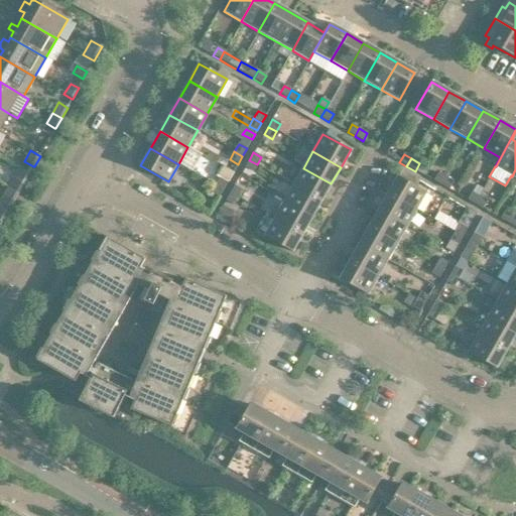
[(252,172),(257,164),(249,160),(244,167),(252,172)]
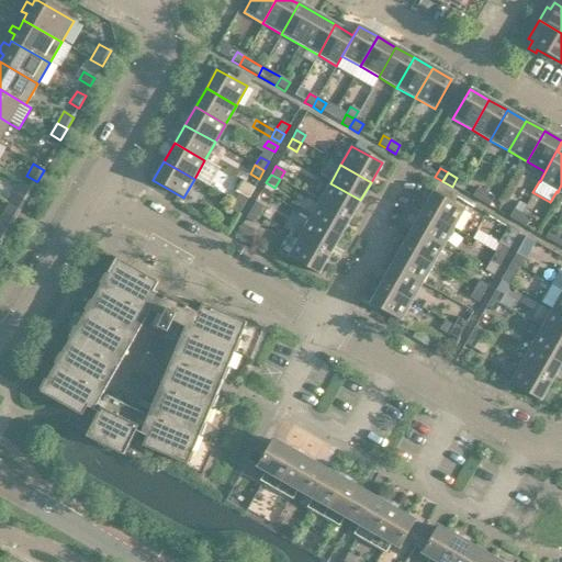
[(12,195),(24,202),(25,202),(32,190),(19,183),(12,195)]
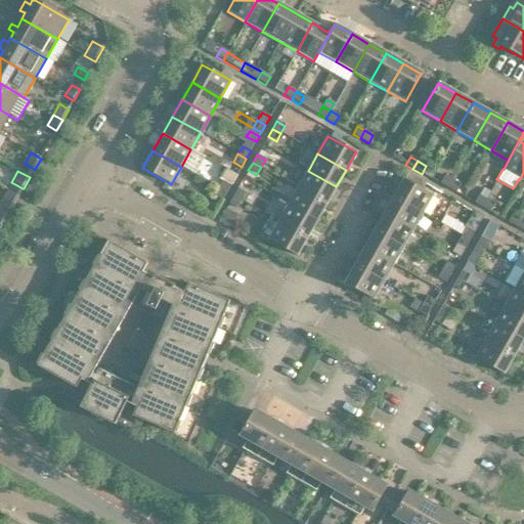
[(336,186),(308,171),(298,187),(325,204),(336,186)]
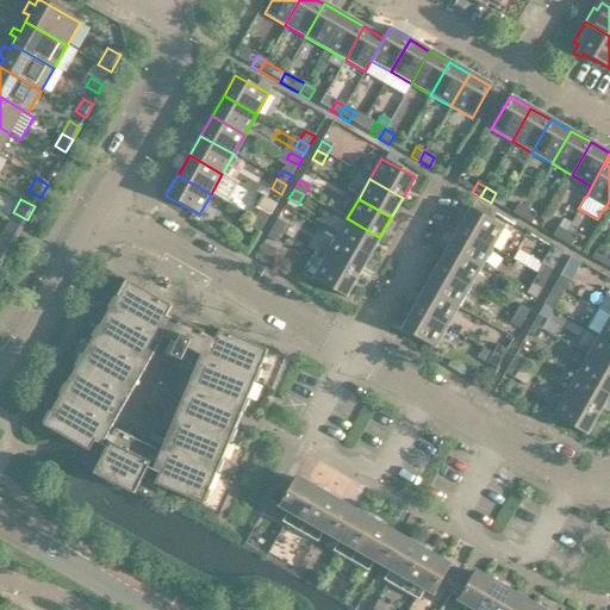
[(512,215),(521,219),(526,210),(517,205),(512,215)]
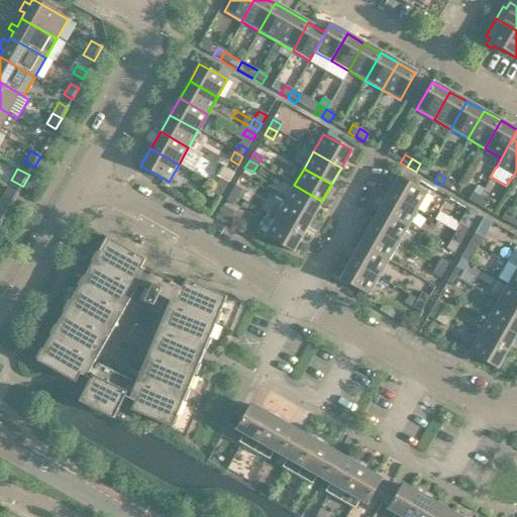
[(398,177),(388,194),(416,210),(426,193),(398,177)]
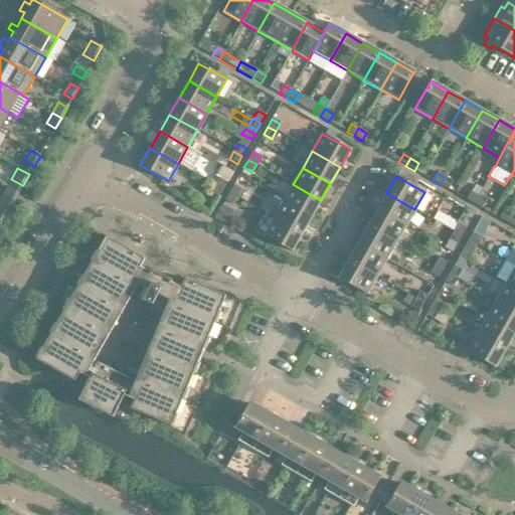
[(222,189),(226,182),(219,177),(214,185),(222,189)]
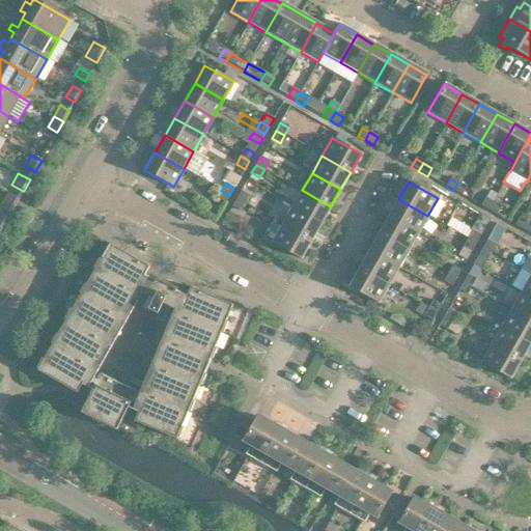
[(453,191),(462,195),(466,188),(457,183),(453,191)]
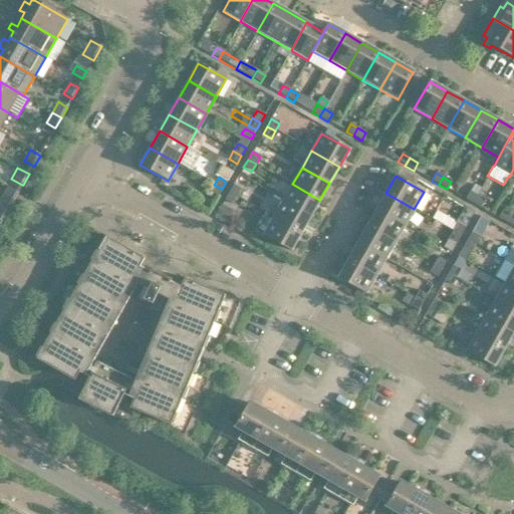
[(292,184),(282,201),(310,217),(319,200),(292,184)]
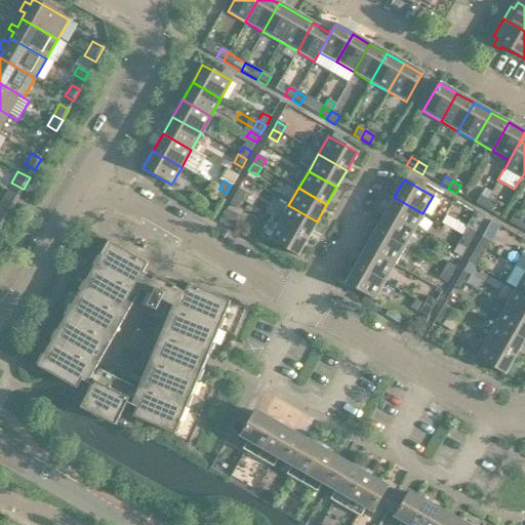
[(227,193),(218,189),(214,196),(223,201),(227,193)]
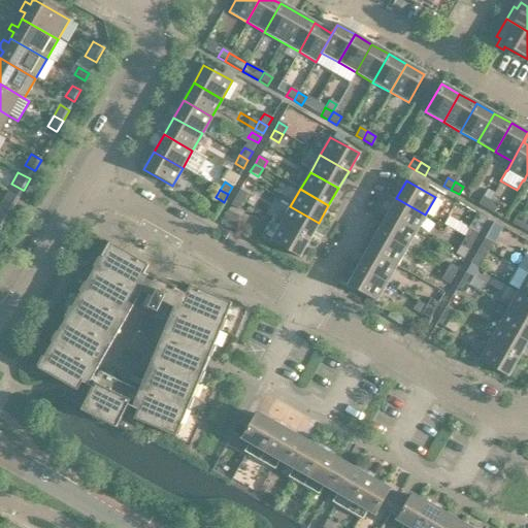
[(243,203),(248,195),(239,191),(235,198),(243,203)]
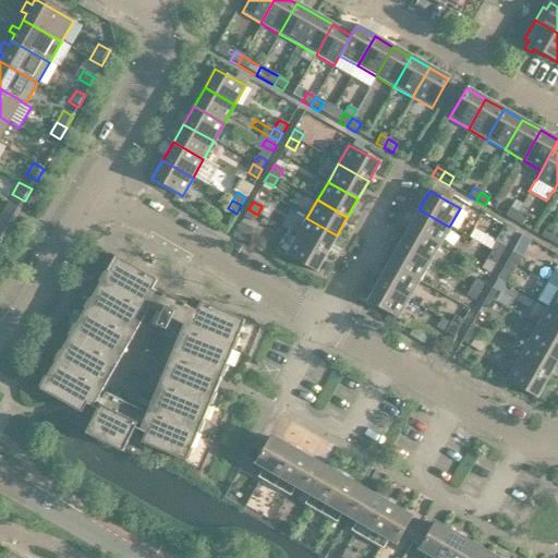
[(514,202),(510,208),(518,213),(521,205),(514,202)]
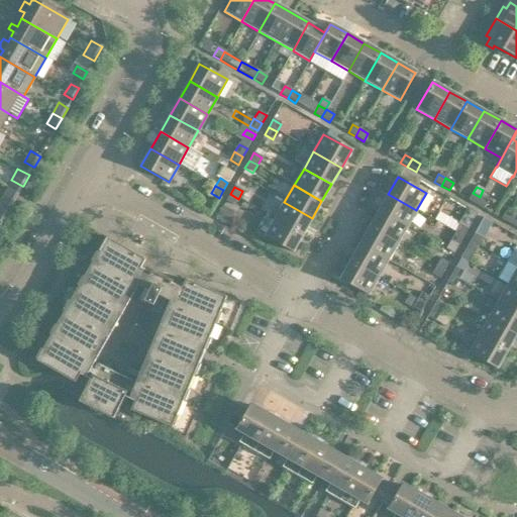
[(0,199),(11,205),(12,205),(18,195),(6,188),(0,199)]
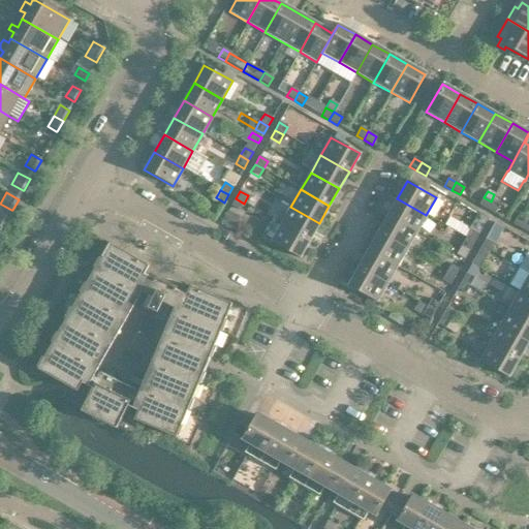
[(478,206),(486,210),(491,201),(484,197),(478,206)]
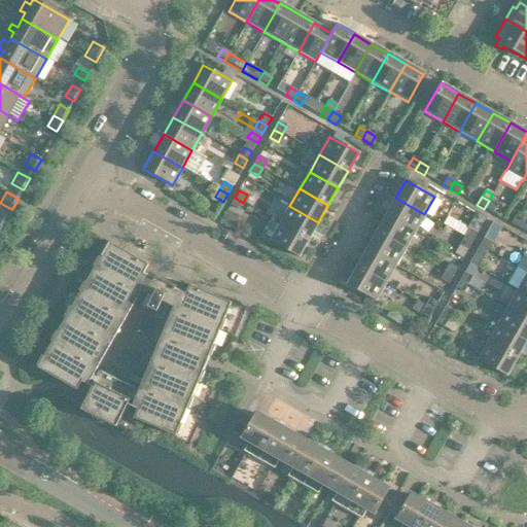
[(243,203),(235,198),(231,206),(238,210),(243,203)]
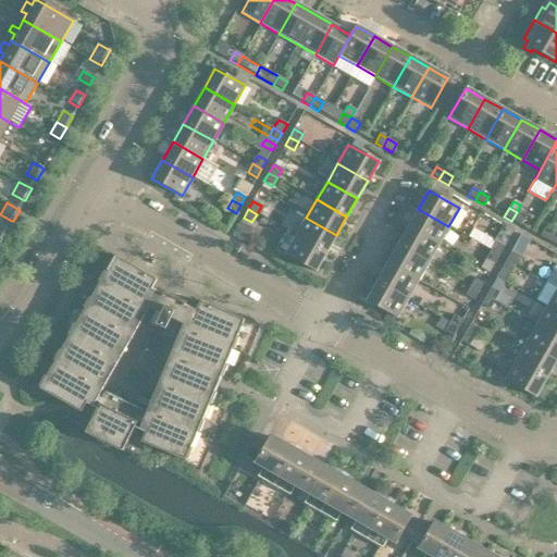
[(437,245),(448,226),(418,209),(408,227),(437,245)]
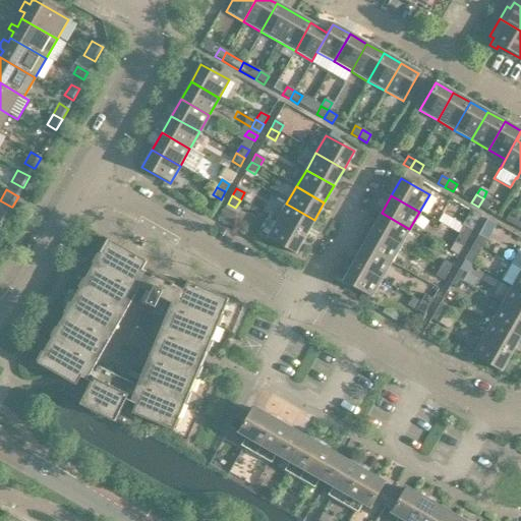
[(491,204),(483,198),(478,207),(486,211),(491,204)]
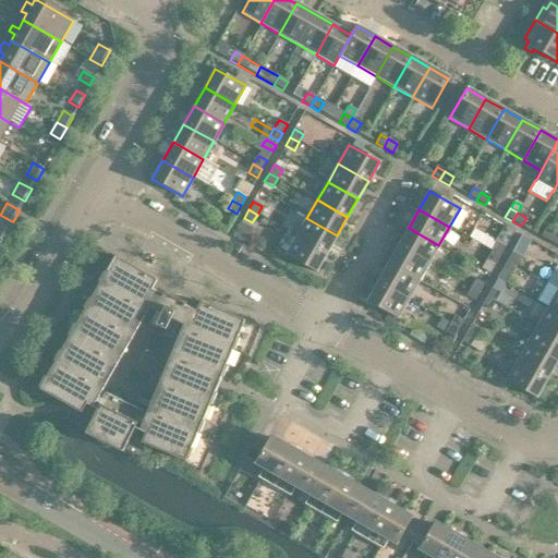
[(326,254),(337,235),(306,218),(296,237),(326,254)]
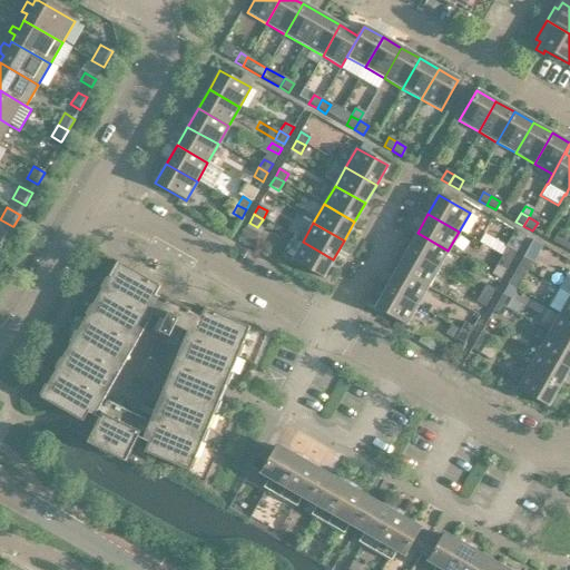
[(507,248),(502,256),(511,262),(526,236),(513,229),(503,246),(507,248)]
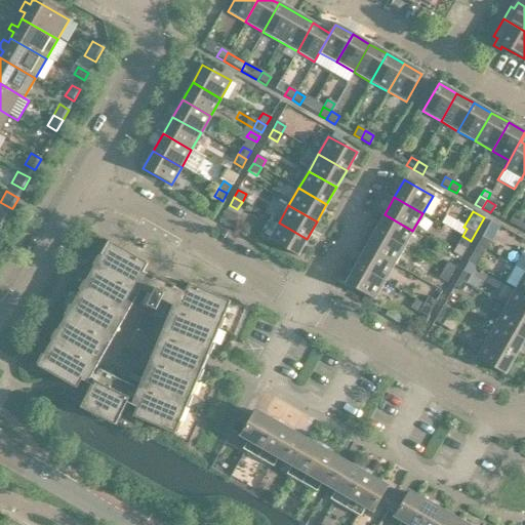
[(385,214),(374,232),(403,248),(412,231),(385,214)]
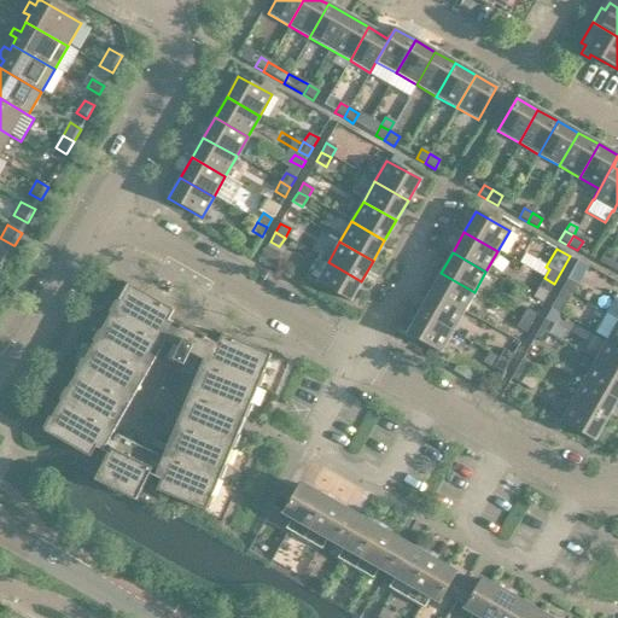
[(599,263),(608,268),(613,258),(605,254),(599,263)]
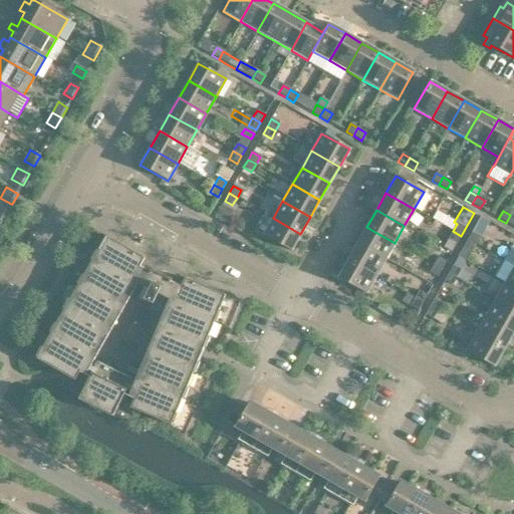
[(290,251),(300,234),(273,218),(263,235),(290,251)]
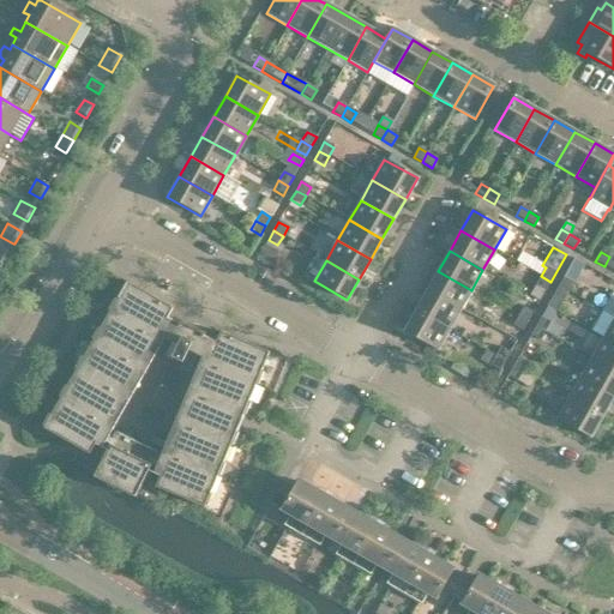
[(459,309),(471,290),(438,271),(427,292),(459,309)]
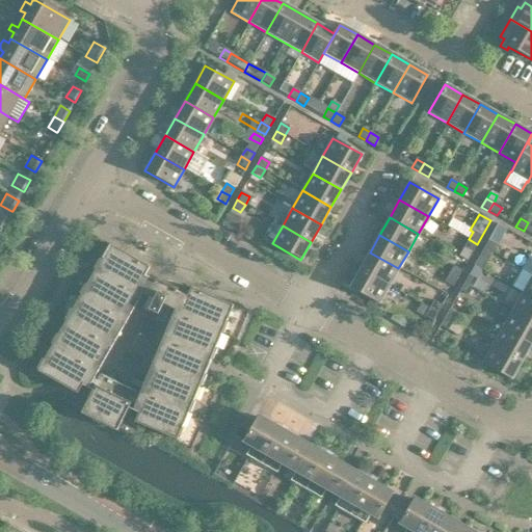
[(477,244),(469,239),(463,247),(472,253),(477,244)]
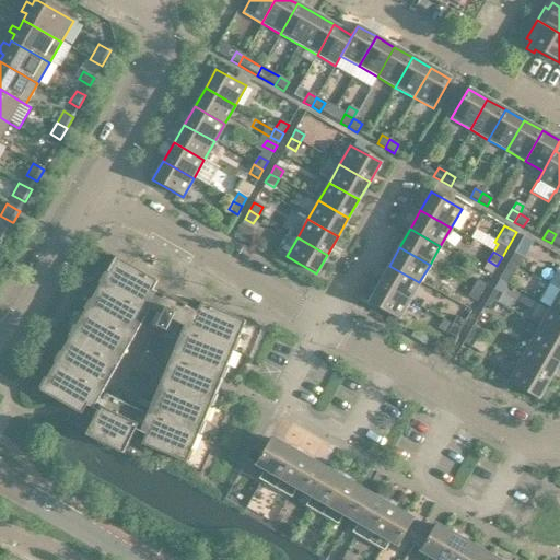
[(514,254),(509,263),(517,267),(522,258),(514,254)]
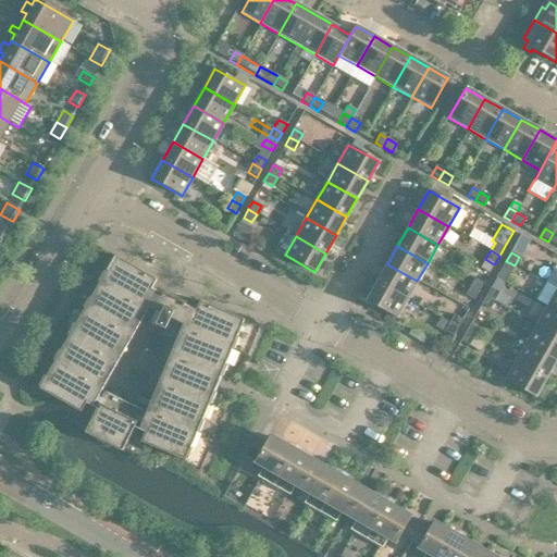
[(184,306),(185,302),(163,292),(162,296),(150,289),(156,280),(114,257),(39,388),(81,412),(86,404),(91,407),(97,409),(85,434),(122,453),(128,437),(134,428),(138,430),(145,433),(140,442),(184,461),(243,320),(199,301),(195,311),(184,306)]
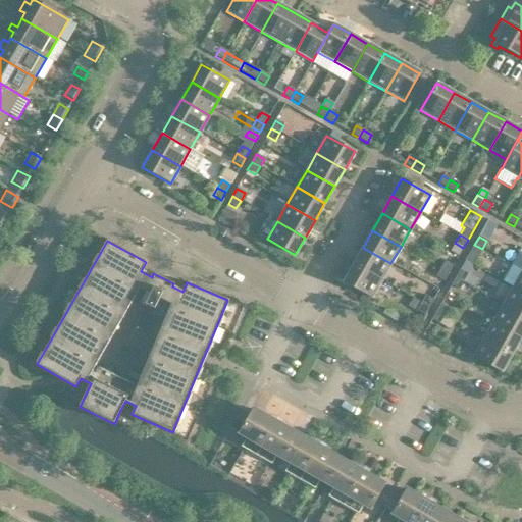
[(482,249),(474,245),(470,252),(478,256),(482,249)]
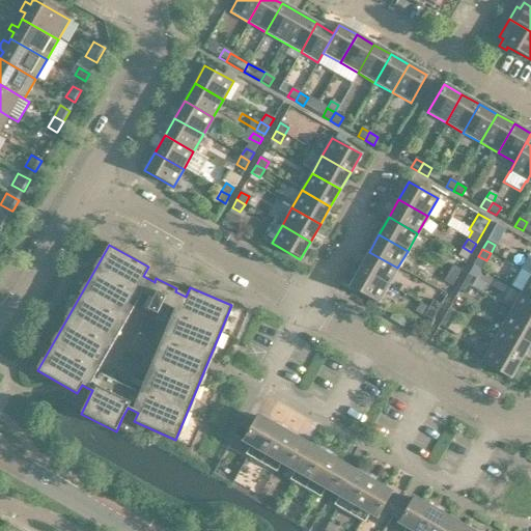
[(369,252),(359,269),(388,285),(397,268),(369,252)]
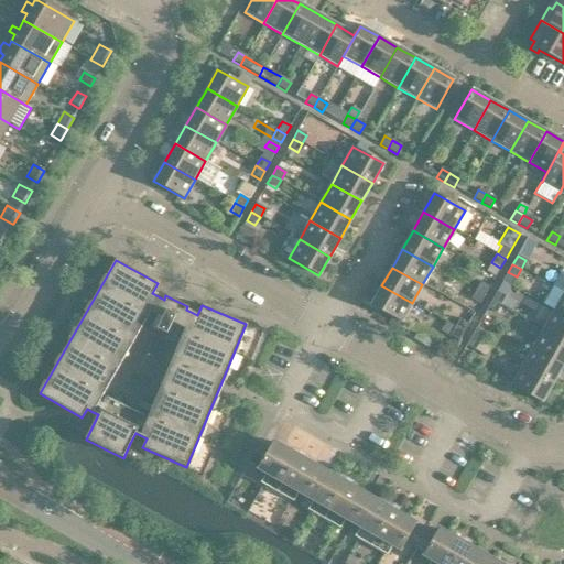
[(563,291),(563,268),(553,285),(563,291)]
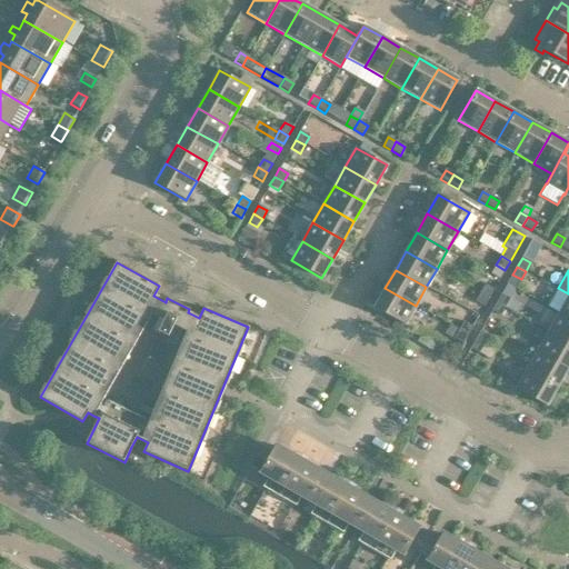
[(485,286),(480,293),(489,298),(493,290),(485,286)]
